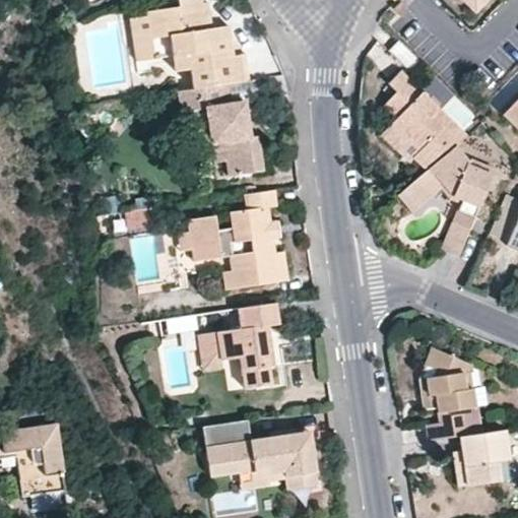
[(228,26),(211,27),(204,28),(204,22),(210,22),(207,1),(201,1),(201,0),(177,0),(178,7),(146,10),(146,15),(149,38),(173,36),(175,54),(177,68),(194,67),(197,87),(205,87),(232,83),(245,81),(241,55),(233,55),(228,26)]
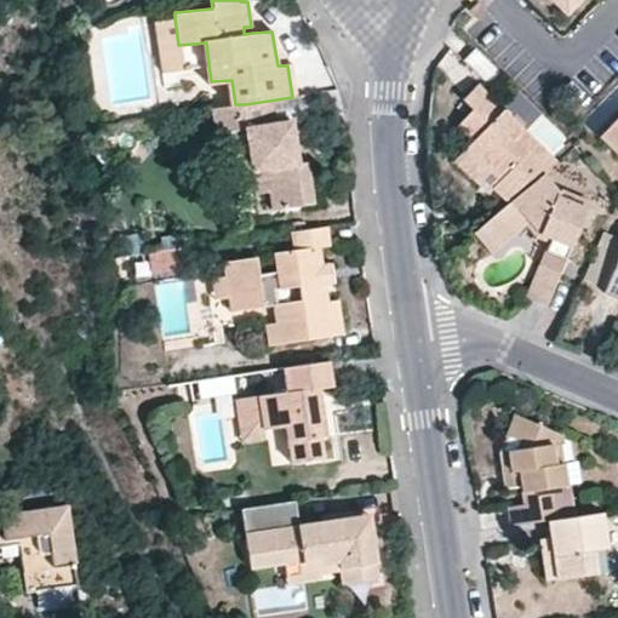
[(175,18),(155,22),(161,70),(181,68),(178,45),(175,18)]
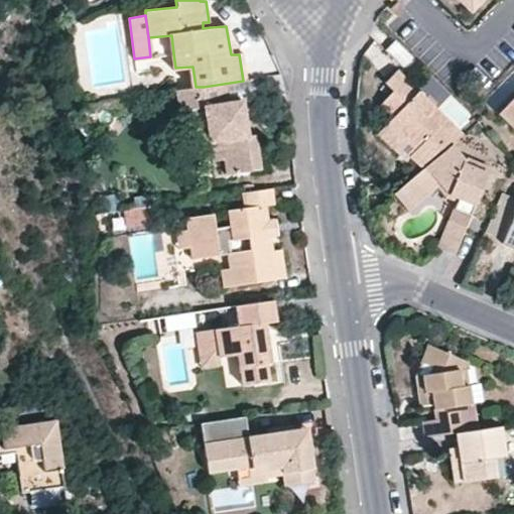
[(398,38),(389,46),(406,66),(415,57),(398,38)]
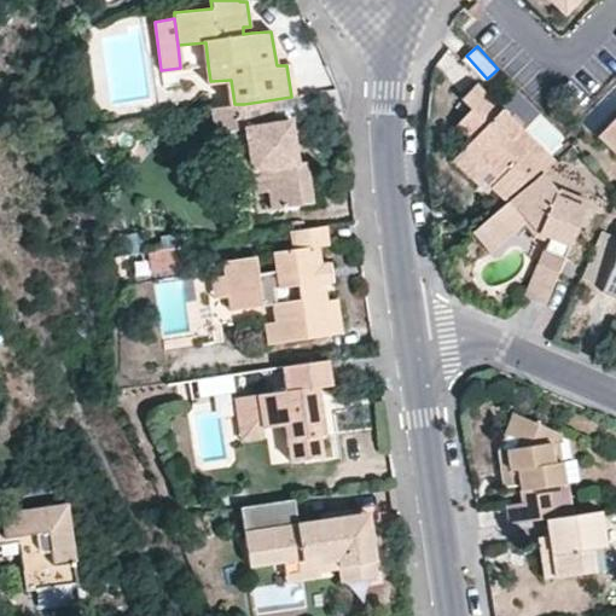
[(540,175),(552,164),(487,82),(469,94),(480,109),(464,121),(477,139),(470,144),(487,164),(494,160),(505,173),(493,185),(506,203),(540,175)]
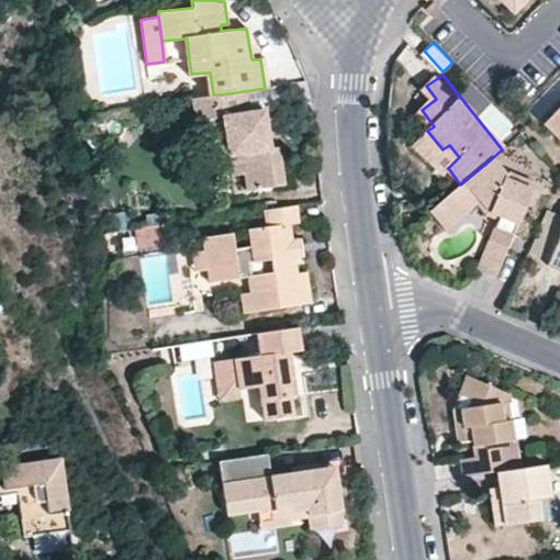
[(228,115),(233,153),(245,152),(250,188),(287,183),(281,146),(273,146),(271,130),(268,109),(254,110),(250,90),(222,94),(224,115),(228,115)]
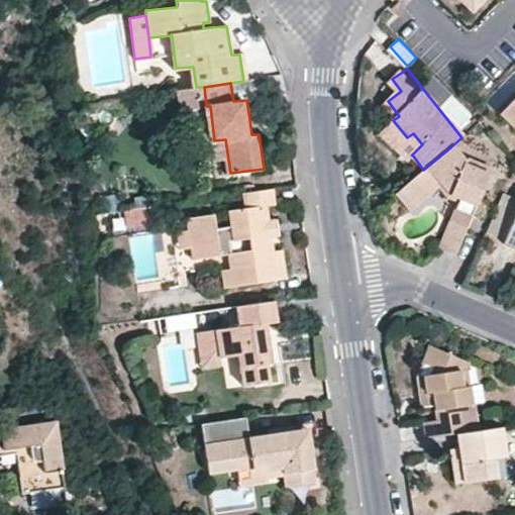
[(204,87),(196,87),(182,89),(184,109),(206,106),(204,87)]
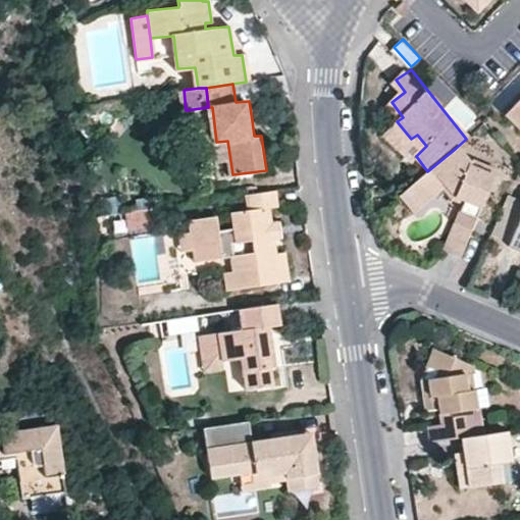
[(519,105),(508,118),(519,128),(519,105)]
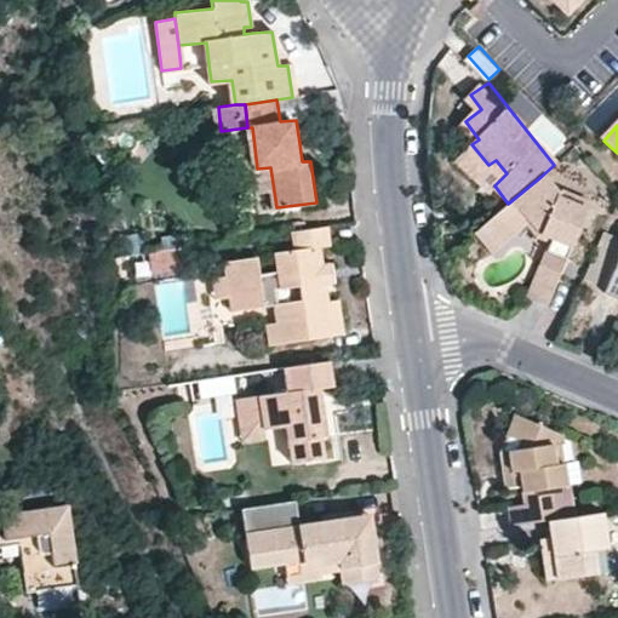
[(308,142),(299,143),(302,161),(310,161),(308,142)]
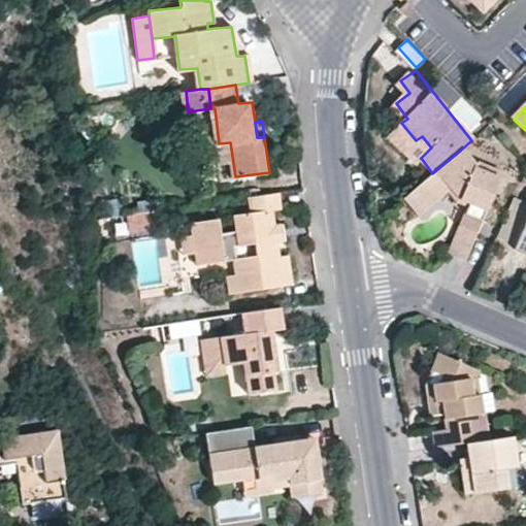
[(401,123),(392,132),(405,149),(416,140),(401,123)]
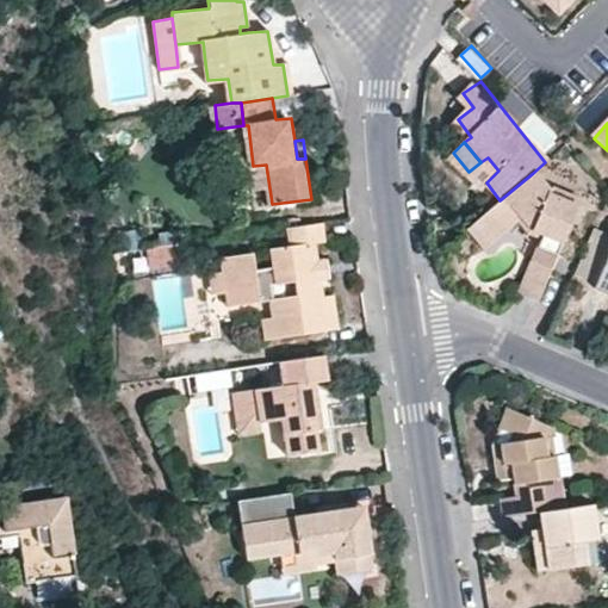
[(266,165),(253,166),(259,206),(272,204),(266,165)]
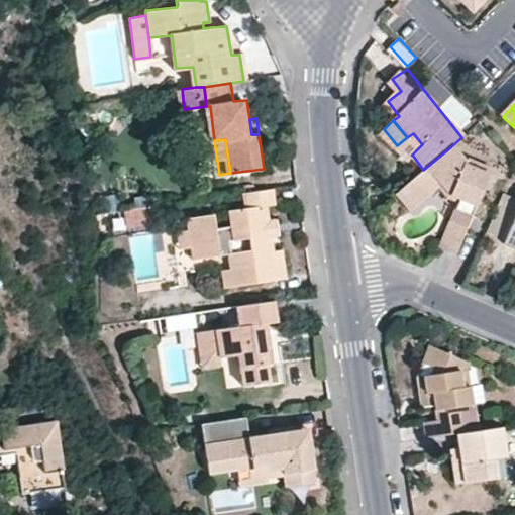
[(470,161),(467,163),(451,146),(423,170),(413,178),(429,195),(438,188),(442,184),(450,194),(462,200),(460,206),(457,212),(473,217),(474,214),(485,188),(492,170),(470,161)]
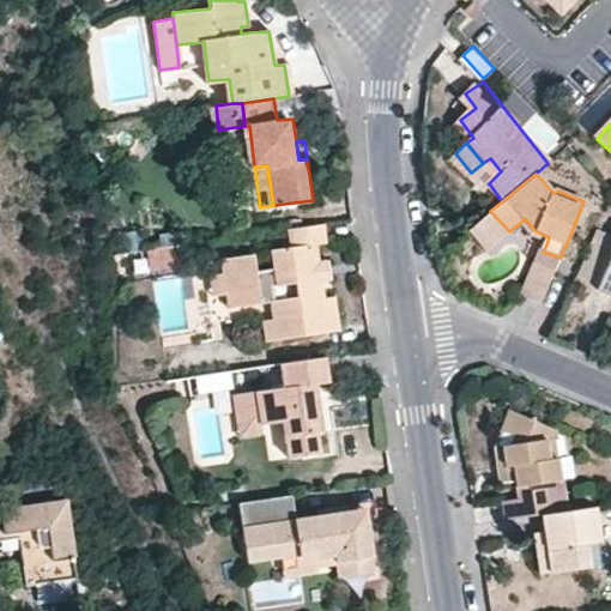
[(490,211),(467,231),(487,252),(509,231),(490,211)]
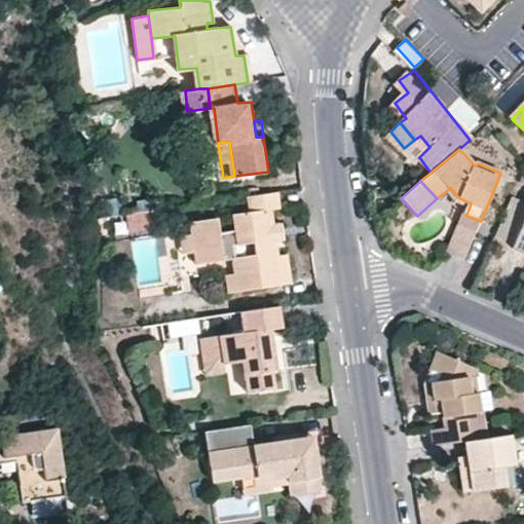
[(469,210),(471,203),(458,197),(450,187),(446,191),(457,202),(469,210)]
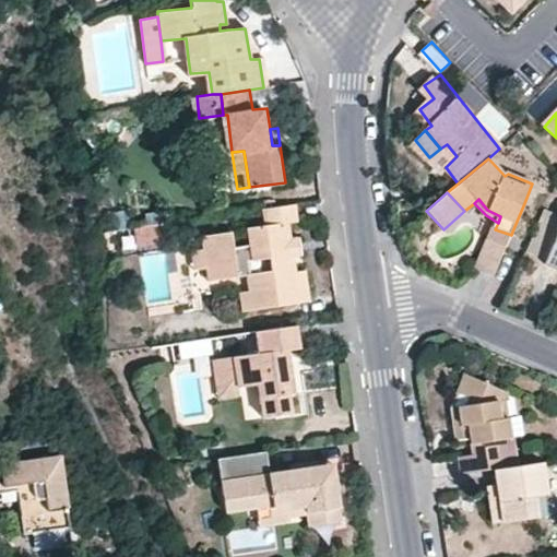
[(209,282),(250,275),(255,307),(297,301),(296,295),(310,293),(307,268),(297,269),(295,250),(288,251),(287,243),(294,241),(291,222),(299,221),(297,203),(264,208),(267,226),(250,228),(251,244),(234,246),(233,232),(204,236),(209,282)]
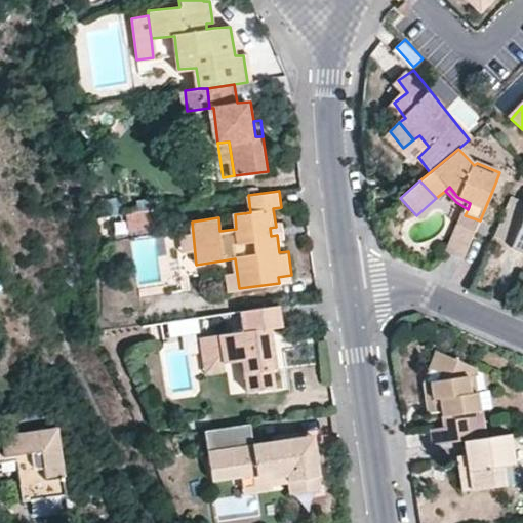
[(499,238),(514,242),(522,210),(522,202),(509,199),(499,238)]
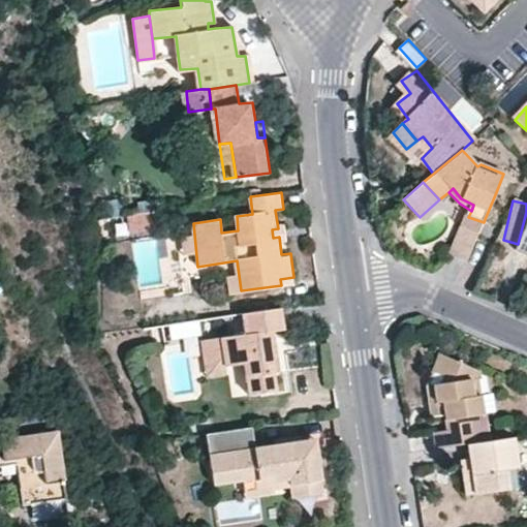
[(143,239),(138,213),(124,215),(128,241),(143,239)]
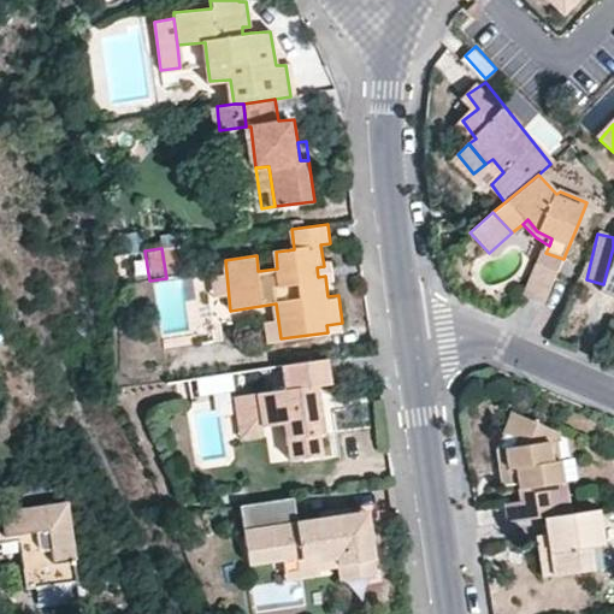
[(564,259),(545,253),(541,266),(558,273),(564,259)]
